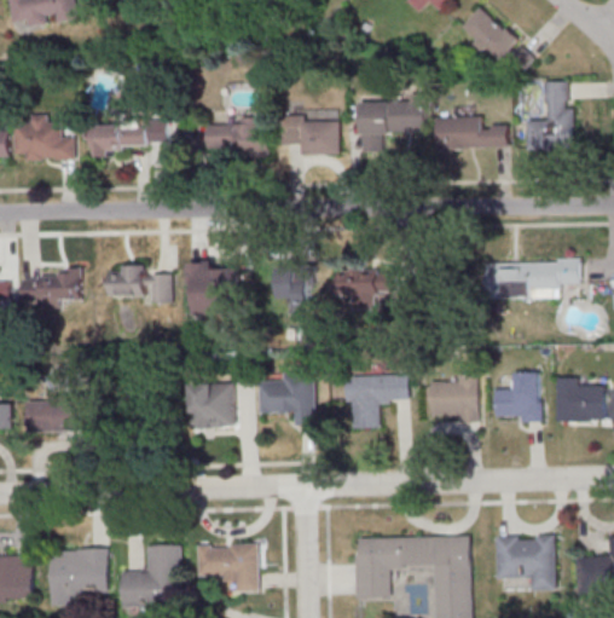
[(7,0),(12,29),(76,19),(74,0),(7,0)]
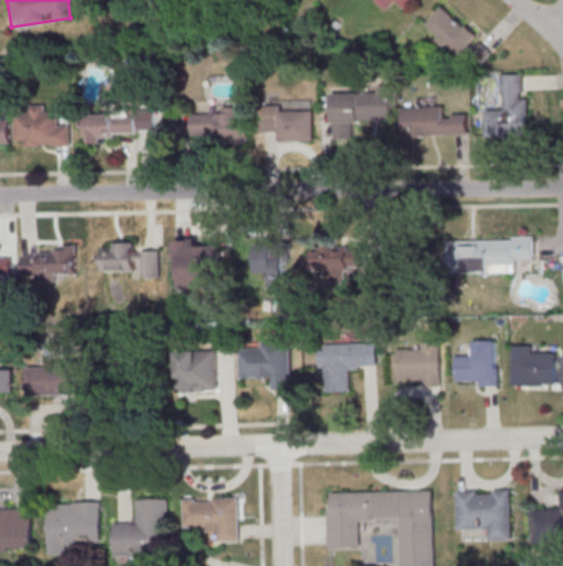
[(370,0),(382,11),(391,2),(400,10),(408,0),(370,0)]
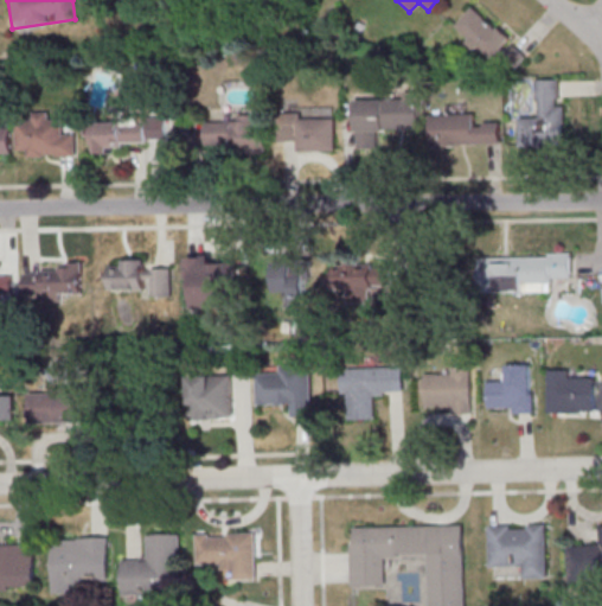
[(449,26),(481,63),(505,43),(473,6),(449,26)]
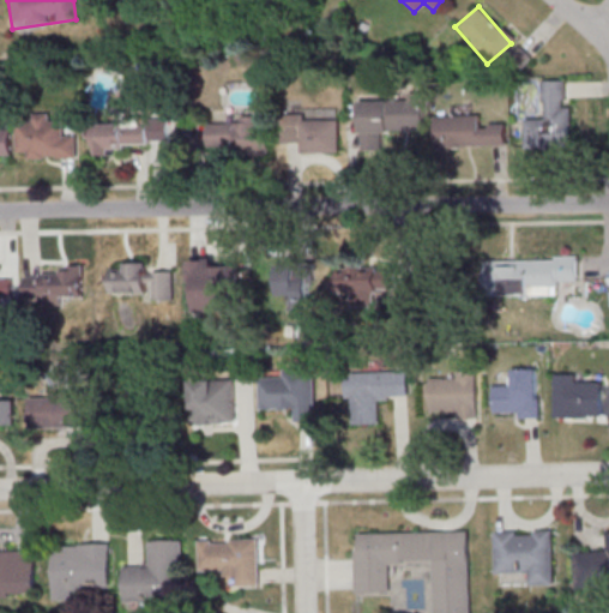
[(567,150),(567,106),(562,106),(562,80),(538,82),(538,119),(522,119),(522,150),(567,150)]
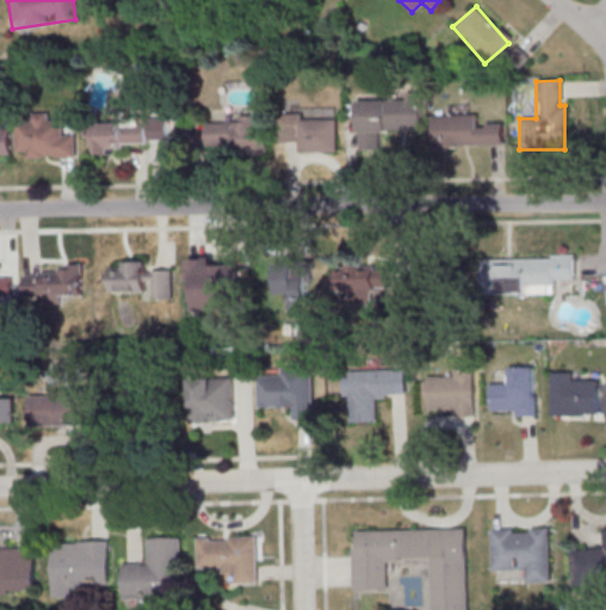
[(353,100),(353,149),(376,149),(376,131),(418,131),(418,99),(353,100)]
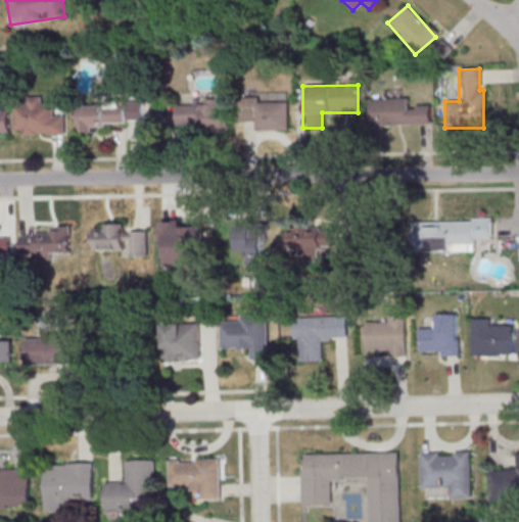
[(21,98),(21,105),(11,106),(11,133),(20,132),(20,136),(61,135),(61,115),(51,115),(50,104),(40,104),(40,97),(21,98)]
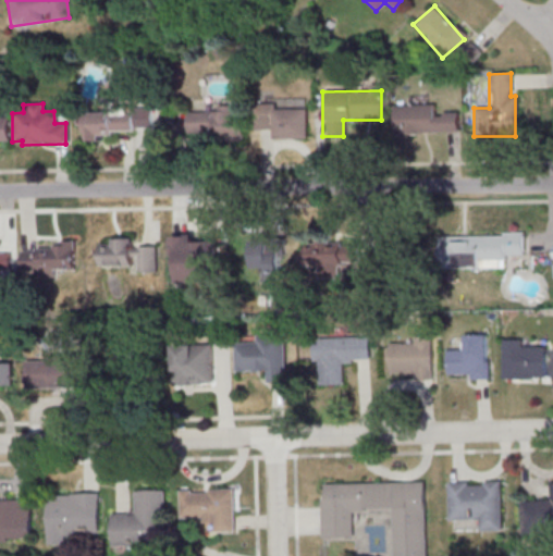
[(392,134),(456,134),(456,114),(432,114),(432,106),(392,106),(392,134)]
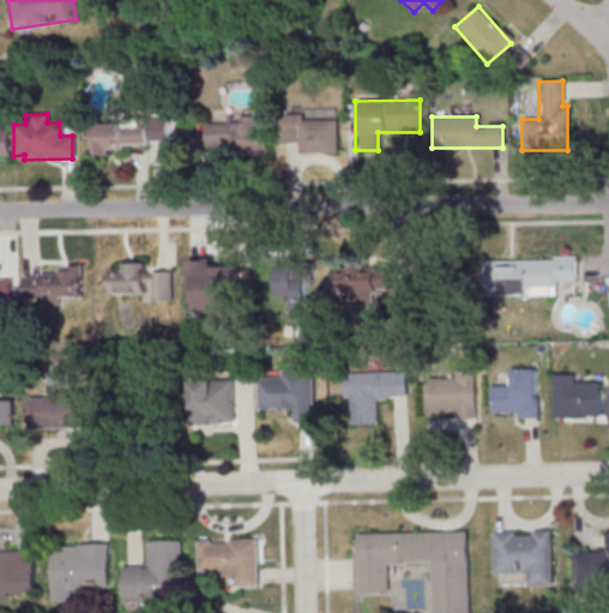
[(204,124),(204,155),(265,155),(265,118),(236,118),(236,124),(204,124)]
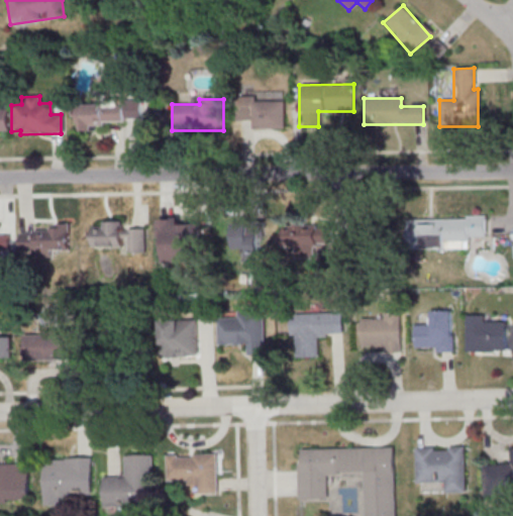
[(235,121),(249,121),(249,129),(282,129),(282,99),(235,99),(235,121)]
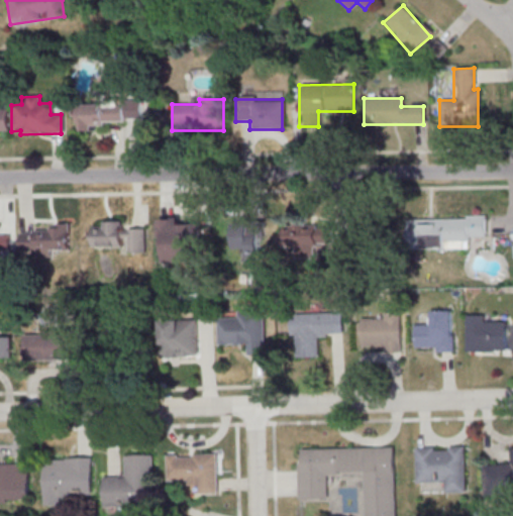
[(138,124),(138,104),(76,104),(76,124),(138,124)]
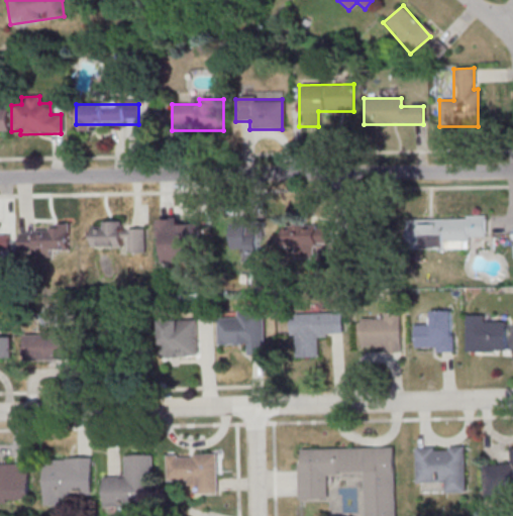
[(460,248),(460,239),(485,239),(484,218),(406,218),(407,248),(460,248)]
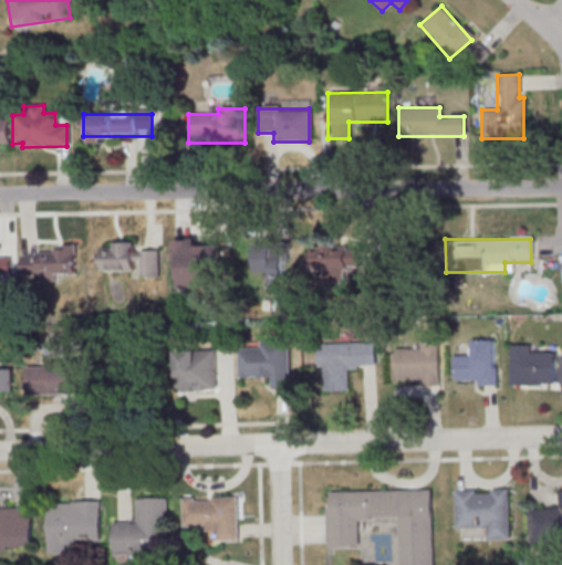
[(195,244),(194,240),(173,240),(173,288),(209,288),(209,274),(218,274),(218,244),(195,244)]
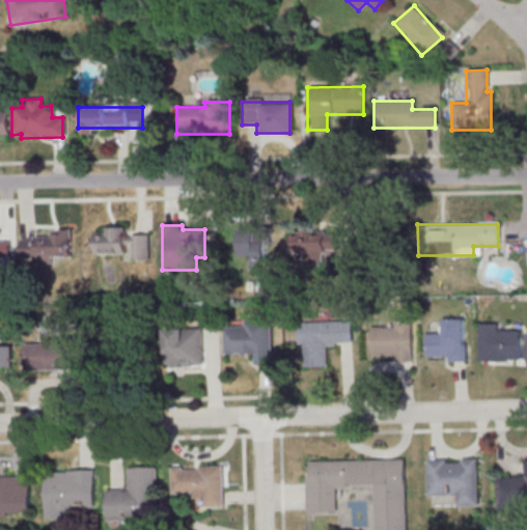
[(128,260),(145,260),(145,236),(123,236),(123,228),(92,228),(92,255),(128,255),(128,260)]
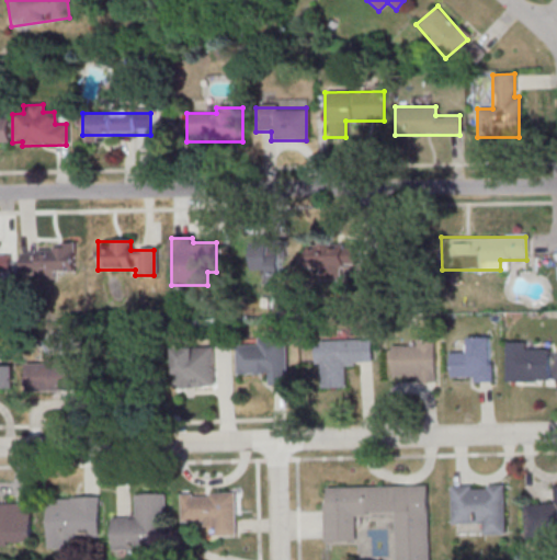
[(282,273),(282,242),(252,241),(252,273),(282,273)]
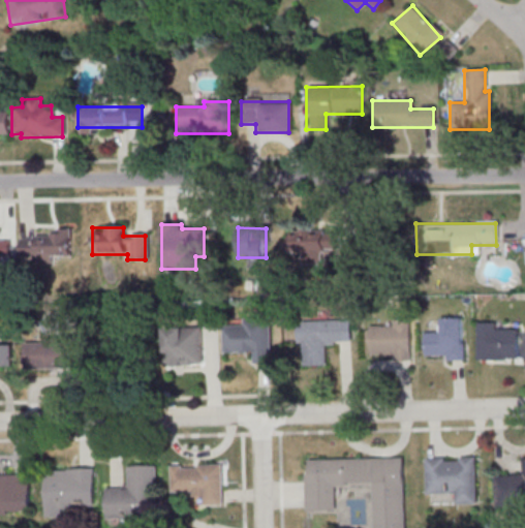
[(340,230),(285,231),(286,256),(297,256),(297,264),(320,264),(320,250),(340,250),(340,230)]
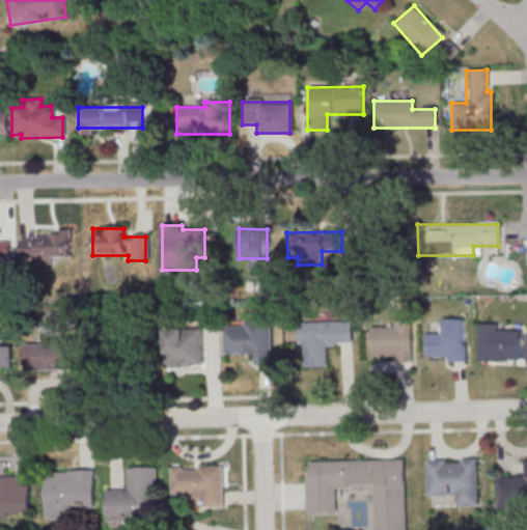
[(68,234),(19,234),(19,262),(68,262),(68,234)]
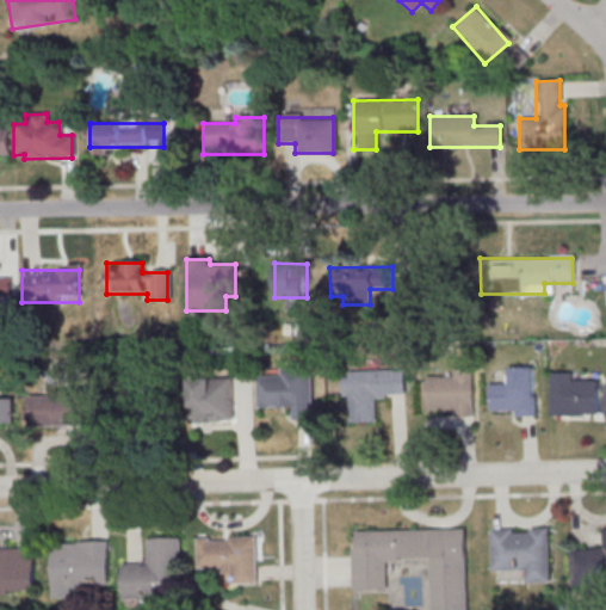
[(310,368),(267,368),(267,377),(254,377),(254,407),(286,407),(286,419),(310,419),(310,368)]
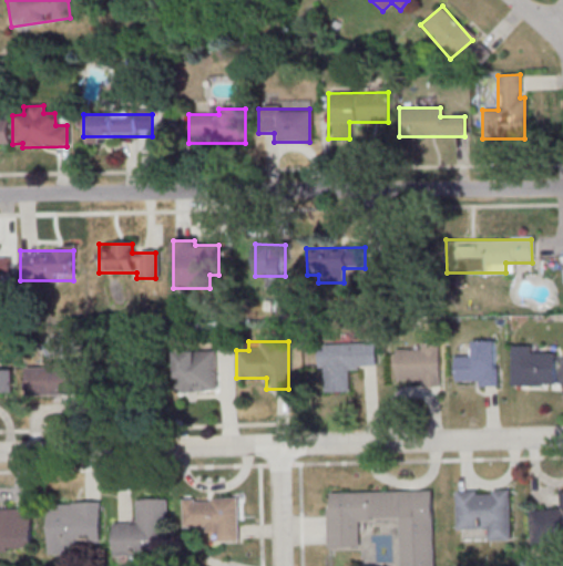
[(495,341),(468,341),(468,354),(453,354),(453,386),(495,386),(495,341)]
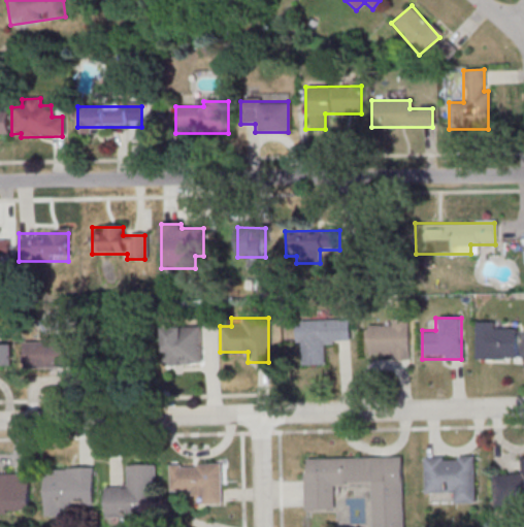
[(323,364),(323,342),(349,341),(348,320),(295,322),(296,365),(323,364)]
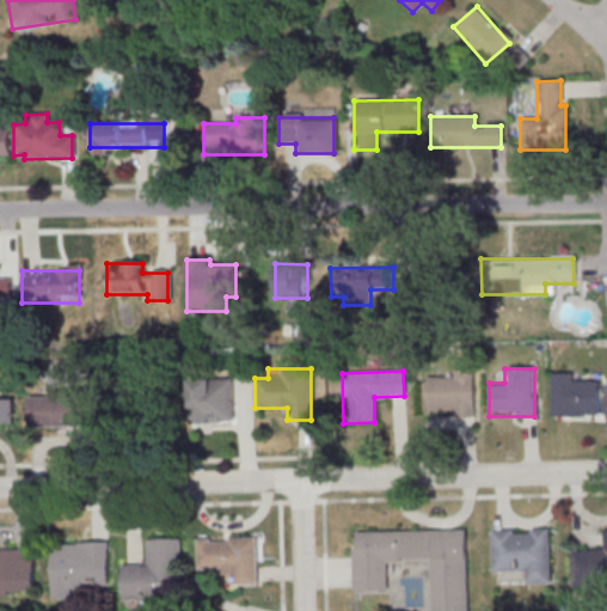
[(472,417),(472,371),(449,371),(449,378),(424,378),(424,410),(448,410),(448,417),(472,417)]
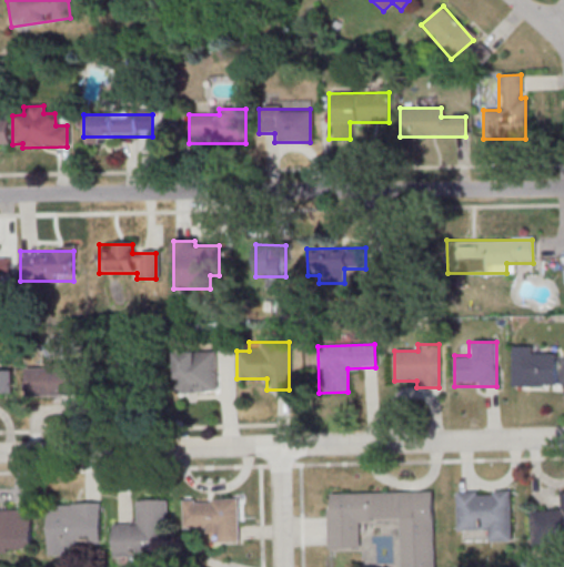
[(511,386),(555,386),(555,355),(533,355),(533,346),(511,346),(511,386)]
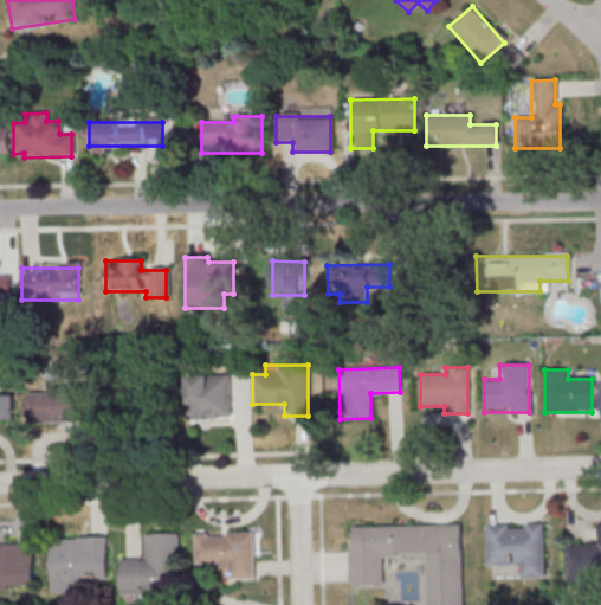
[(230,419),(230,375),(185,375),(185,419),(230,419)]
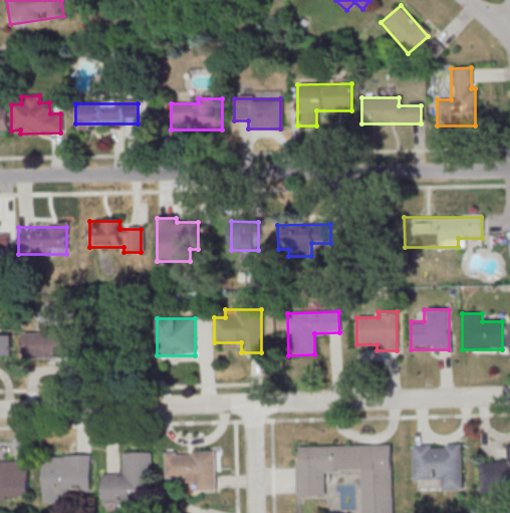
[(21,358),(71,358),(71,331),(21,331),(21,358)]
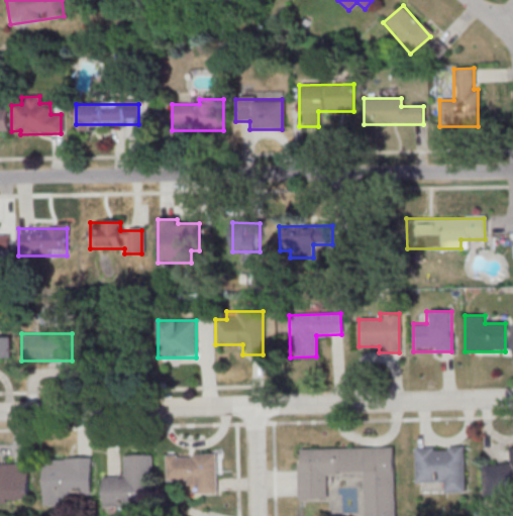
[(0,360),(9,360),(9,338),(0,338),(0,360)]
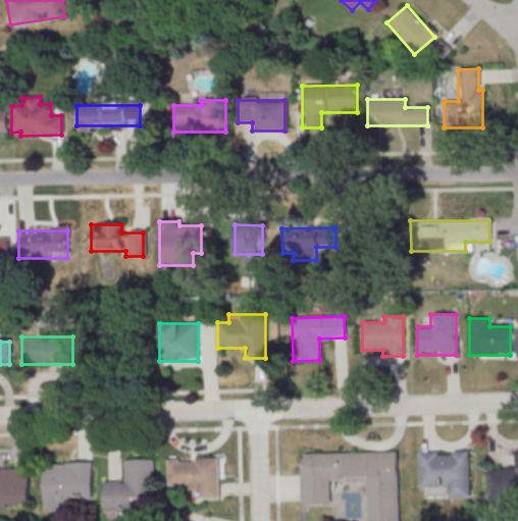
[(302,454),(395,452),(396,520),(366,520),(365,475),(340,476),(340,479),(328,480),(328,504),(299,504),(298,468),(302,467),(302,454)]
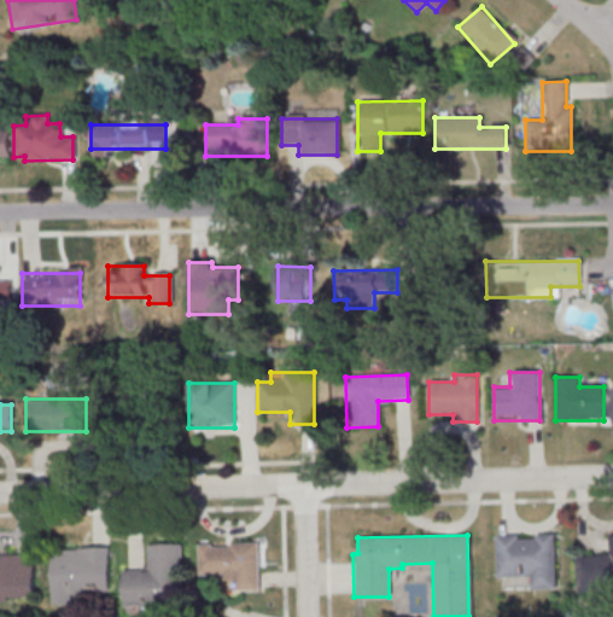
[(554,589),(554,535),(494,535),(495,576),(529,576),(529,589),(554,589)]
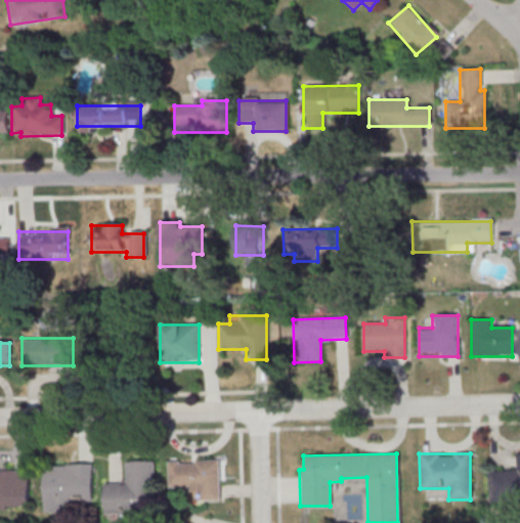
[(123,462),(124,483),(101,483),(101,516),(153,515),(153,461),(123,462)]
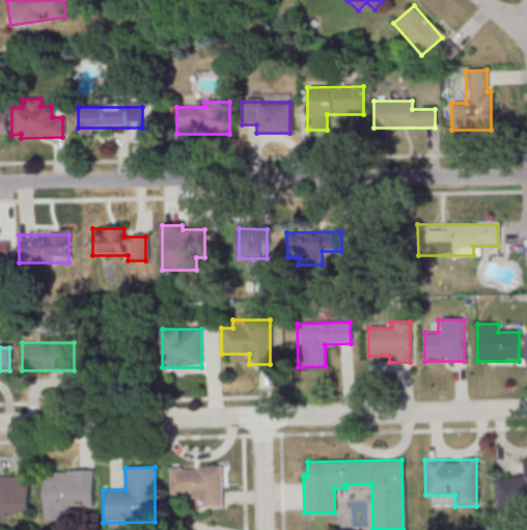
[(221,467),(168,467),(168,495),(190,495),(190,507),(221,507),(221,467)]
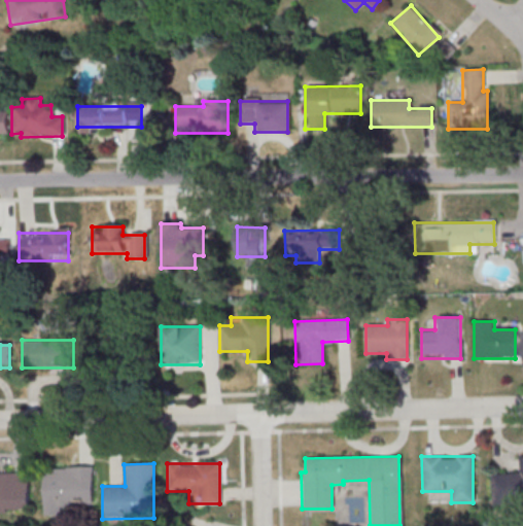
[(491,472),(491,496),(522,496),(522,463),(522,464),(522,472),(491,472)]
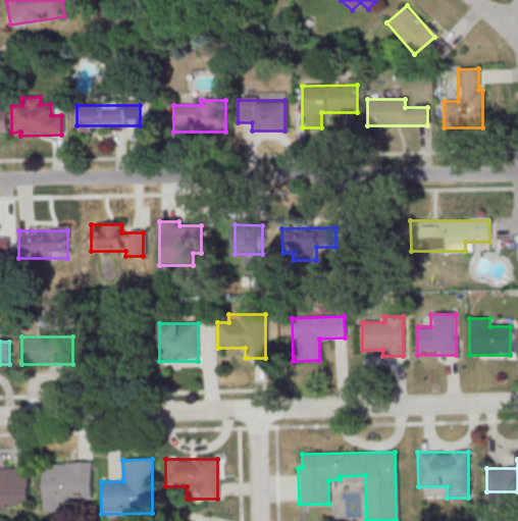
[(90,462),(42,462),(42,511),(61,511),(61,501),(90,501),(90,462)]
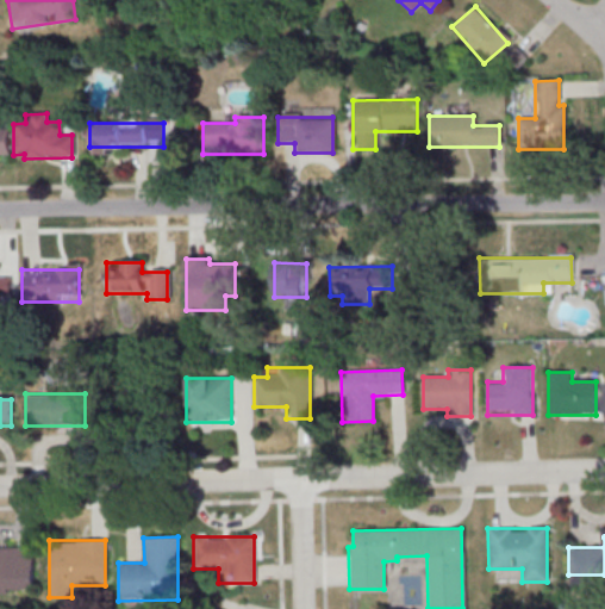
[(0,592),(30,592),(31,548),(0,547),(0,592)]
